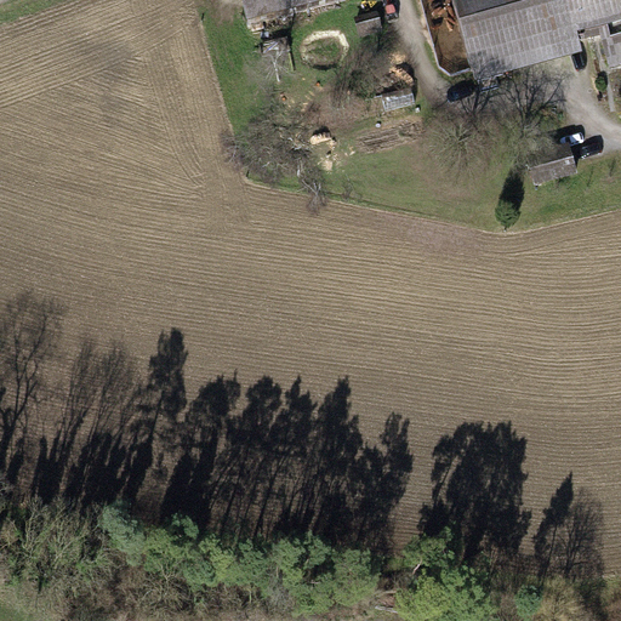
[(243,0),(250,26),(346,0),(243,0)]
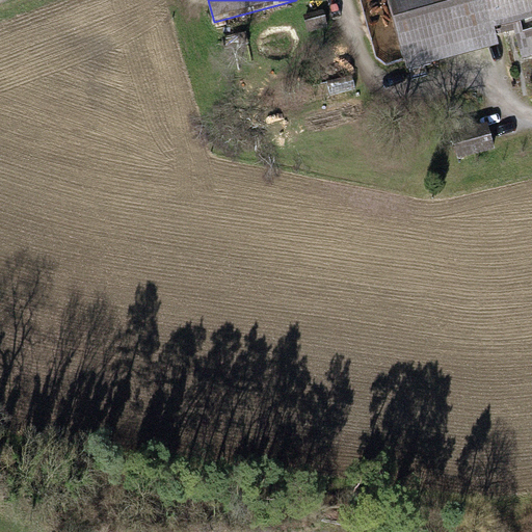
[(531,0),(389,0),(404,60),(496,36),(493,26),(504,23),(504,21),(520,16),(523,25),(517,26),(516,30),(523,56),(531,53),(531,0)]
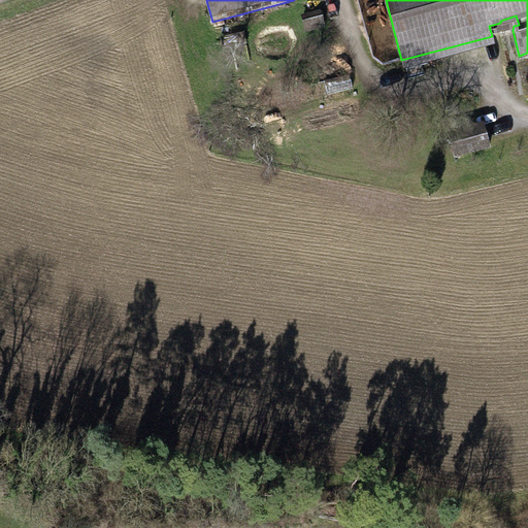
[(322,13),(304,18),(307,31),(325,26),(322,13)]
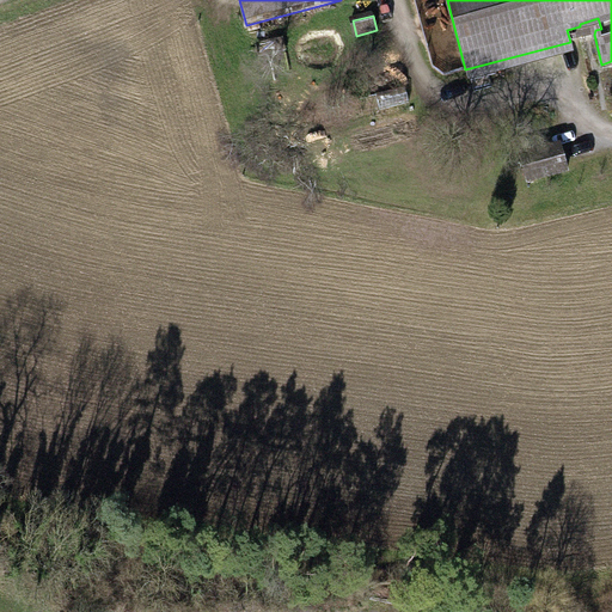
[(408,89),(378,96),(381,110),(411,103),(408,89)]
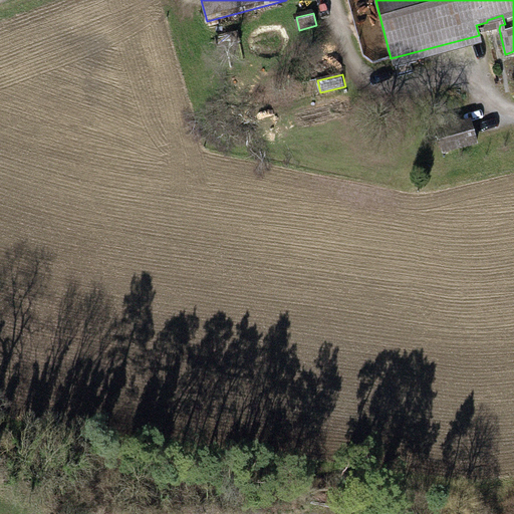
[(445,141),(448,152),(478,144),(472,123),(453,129),(455,139),(445,141)]
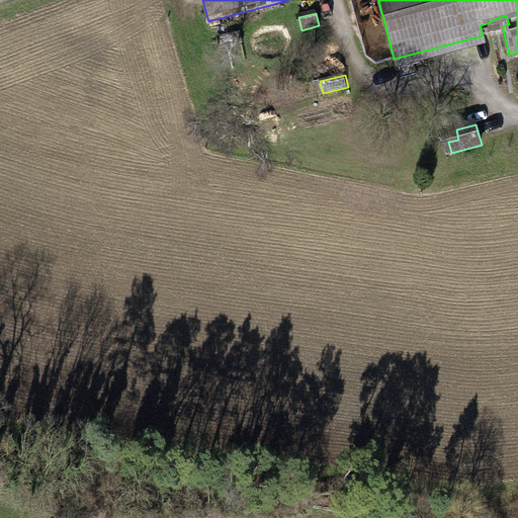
All buildings are outlined.
